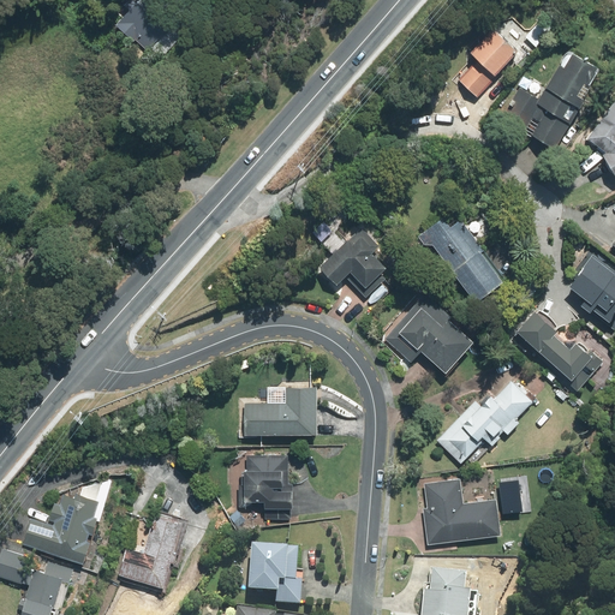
[(181,10),(171,0),(121,0),(113,10),(118,15),(111,22),(143,51),(147,47),(154,53),(162,52),(184,28),(173,18),(181,10)]
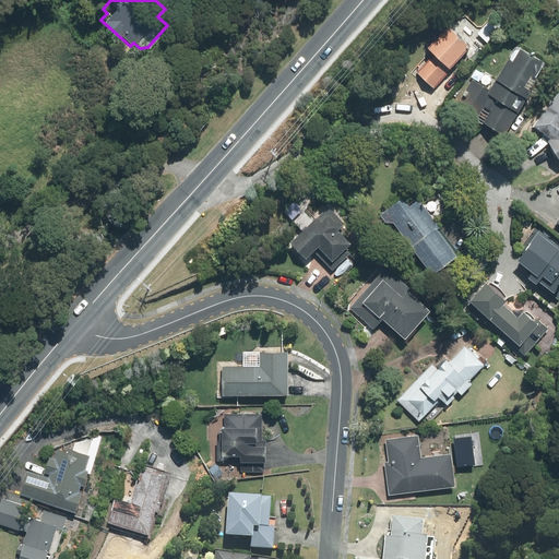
[(470,46),(449,25),(426,48),(433,55),(415,72),(431,88),(451,68),(449,66),(470,46)]
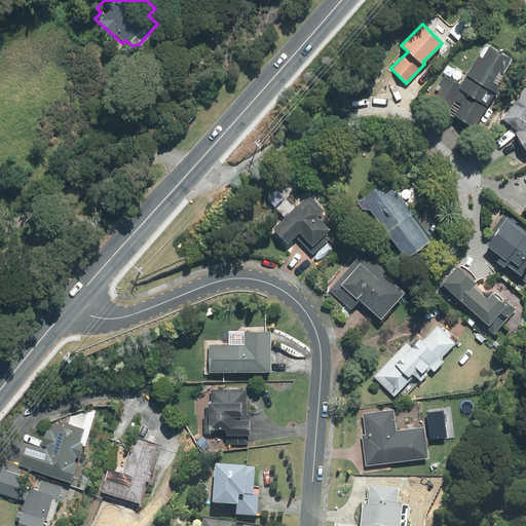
[(445,74),(429,100),(454,115),(473,126),(498,84),(496,83),(511,60),(487,45),(480,57),(478,54),(460,83),(445,74)]
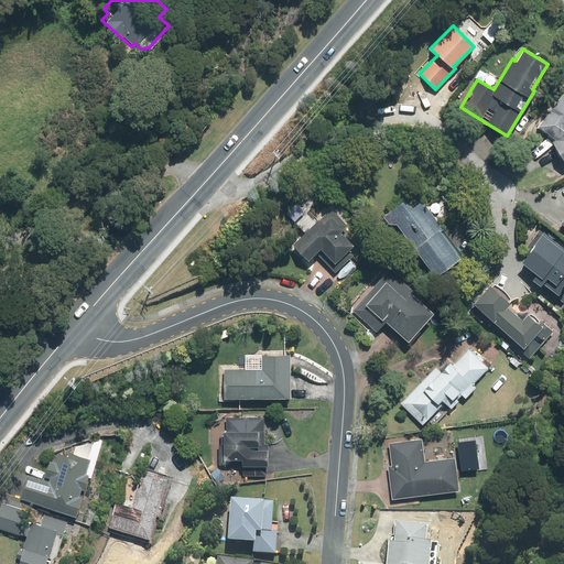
[(563,88),(537,126),(552,138),(549,140),(563,164),(563,163),(563,88)]
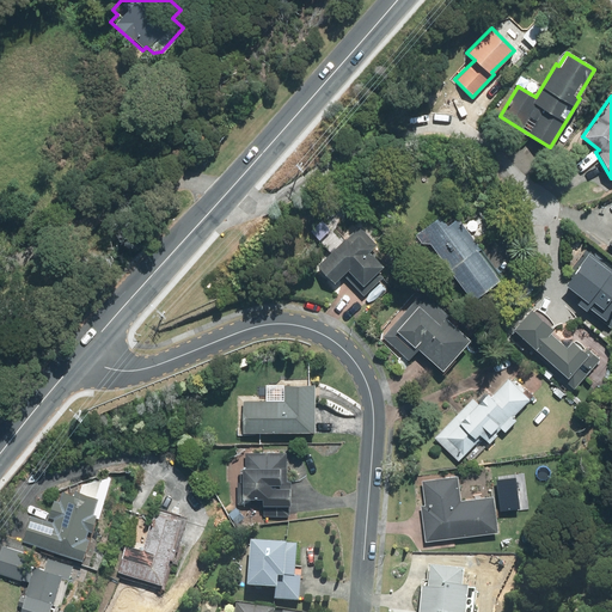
[(448,187),(465,189),(469,171),(452,167),(448,187)]
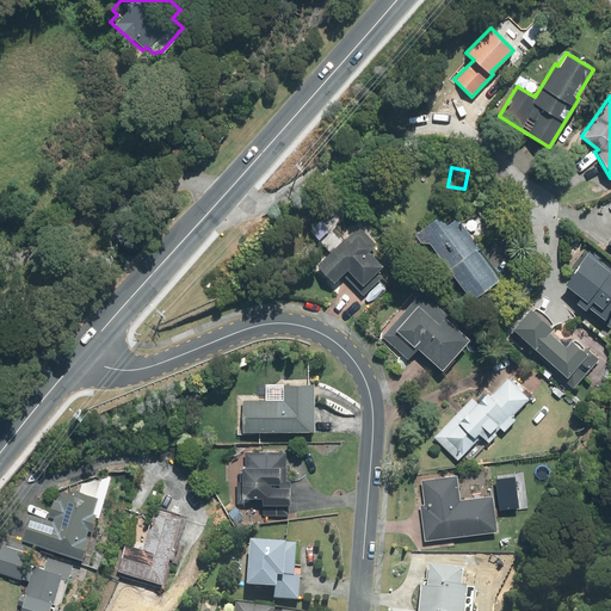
[(444,227),(438,217),(418,230),(419,233),(414,235),(419,244),(426,244),(467,301),(494,281),(493,278),(497,276),(456,218),(444,227)]
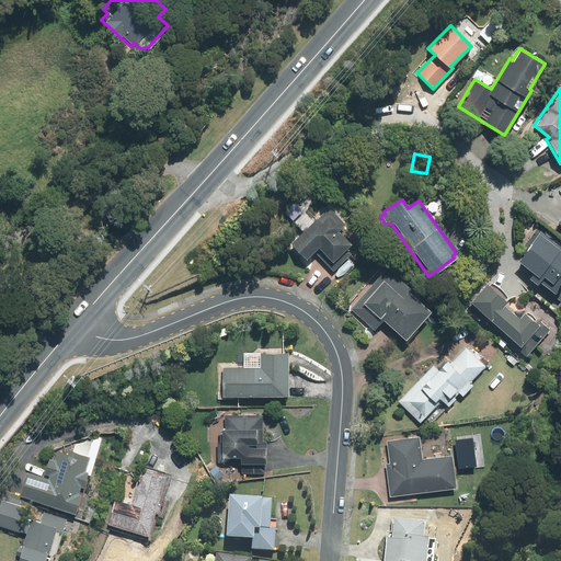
[(343,224),(328,208),(316,219),(313,217),(306,208),(294,220),(301,229),(287,242),(304,260),(313,250),(333,271),(351,253),(345,249),(351,242),(338,229),(343,224)]
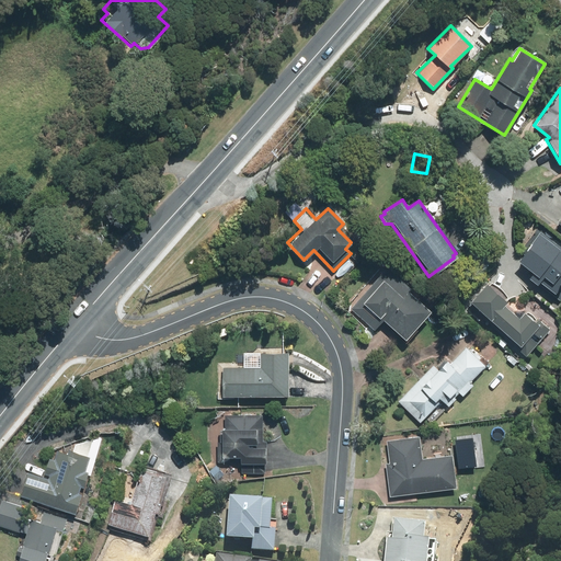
[(364,225),(356,218),(350,225),(357,231),(364,225)]
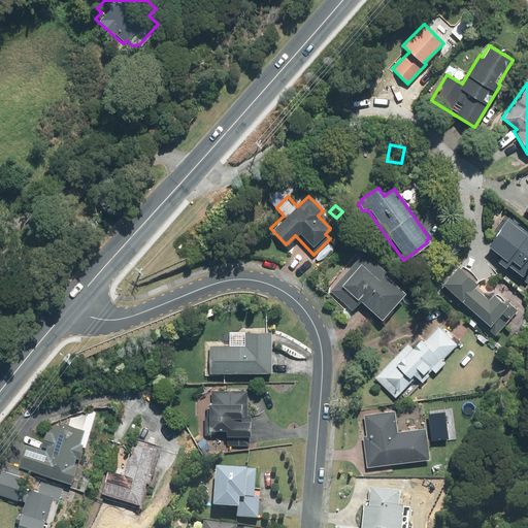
[(526,281),(527,276),(527,235),(507,219),(486,246),(500,258),(497,263),(504,268),(506,265),(526,281)]
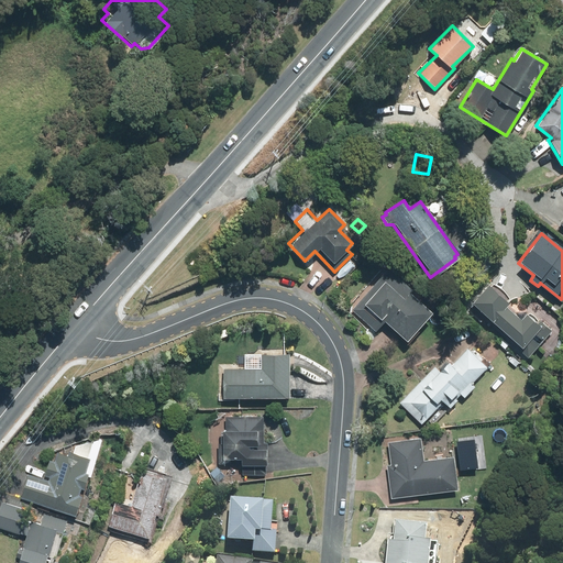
[(404,341),(429,312),(408,294),(412,289),(388,268),(351,310),(375,332),(383,322),(404,341)]
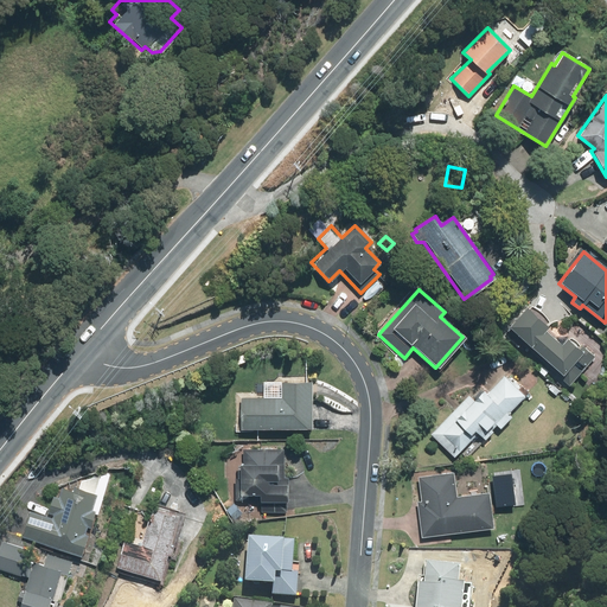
[(547,326),(525,306),(505,328),(568,385),(594,356),(581,344),(576,349),(563,337),(558,343),(543,328),(547,326)]
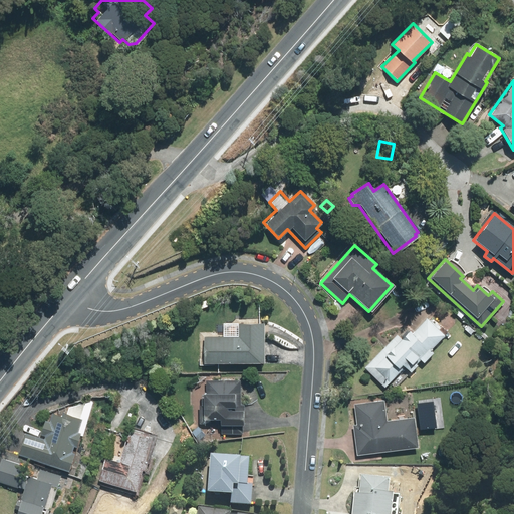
[(397,335),(364,367),(384,387),(404,366),(410,372),(417,365),(415,363),(419,359),(423,363),(433,352),(429,349),(444,335),(427,318),(412,334),(408,330),(400,338),(397,335)]
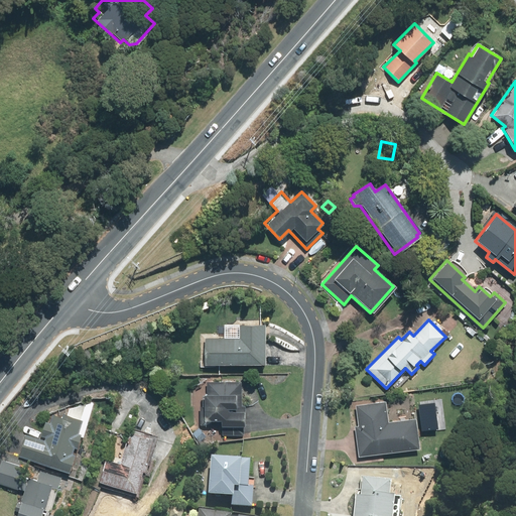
[(207,338),(207,363),(267,363),(267,325),(242,325),(242,338),(207,338)]
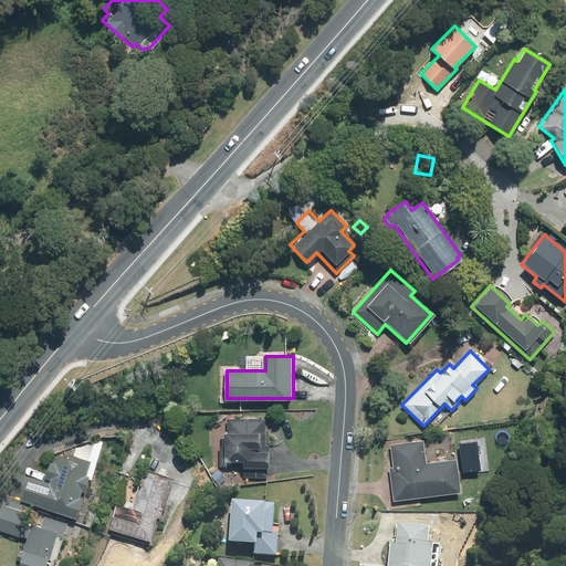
[(268,417),(229,418),(229,444),(221,444),(221,467),(245,465),(245,478),(270,477),(269,464),(274,464),(274,449),(271,449),(271,443),(268,444),(268,417)]
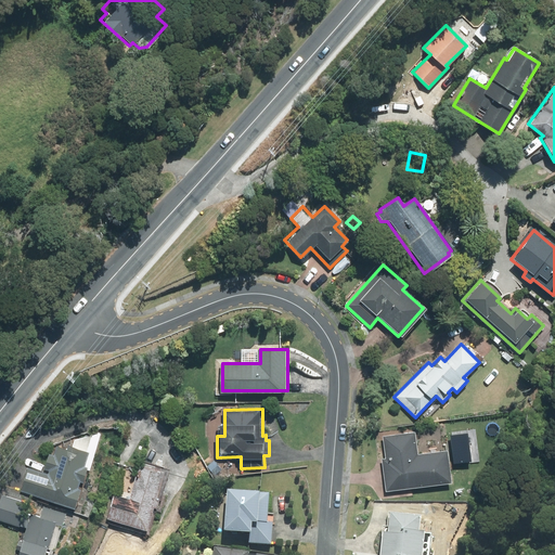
[(417,455),(414,433),(382,437),(385,459),(382,460),(385,491),(450,482),(446,452),(417,455)]
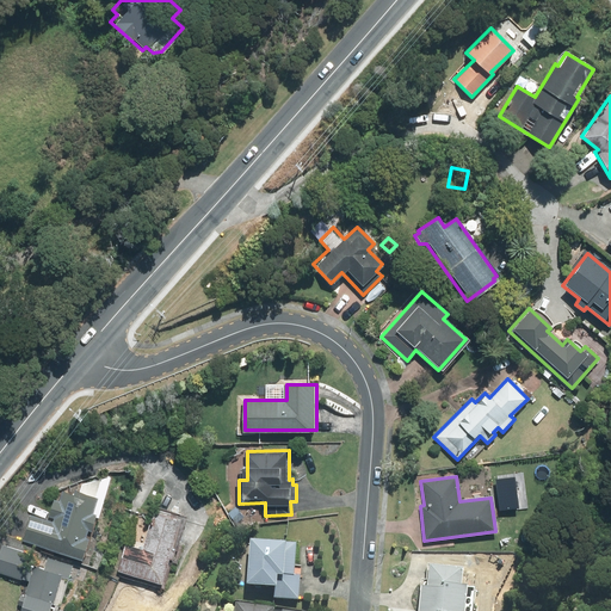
[(103,495),(78,488),(76,494),(63,489),(60,500),(55,499),(49,519),(31,514),(24,539),(41,545),(39,549),(53,554),(54,549),(86,559),(92,536),(90,536),(92,529),(94,529),(100,512),(98,511),(103,495)]
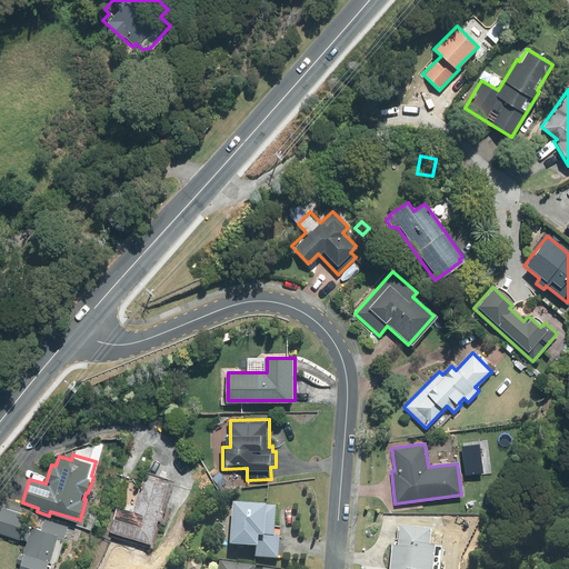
[(176,478),(151,471),(150,475),(145,473),(136,508),(118,502),(111,528),(112,528),(111,533),(156,547),(162,521),(167,522),(170,508),(167,508),(176,478)]
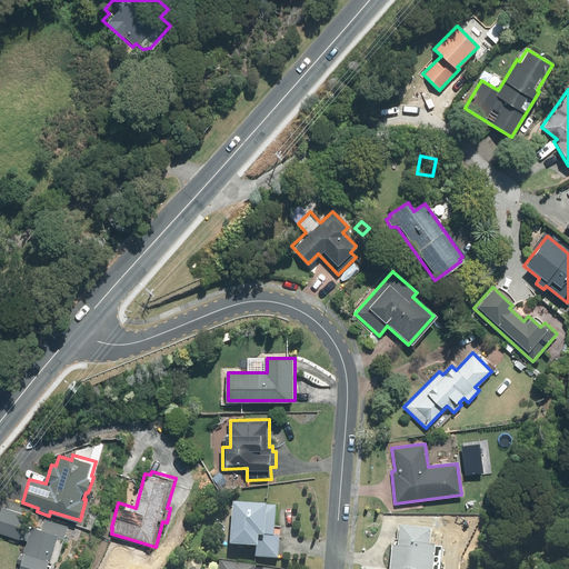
[(237,503),(233,545),(256,547),(255,558),(278,559),(280,537),(276,536),(277,507),(237,503)]
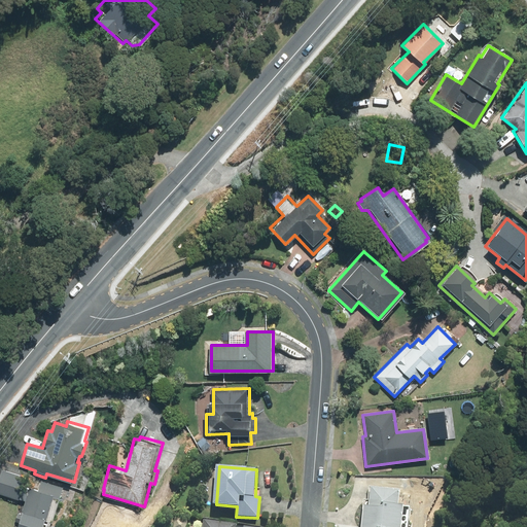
[(32,488),(26,486),(29,477),(4,469),(0,482),(0,492),(28,501),(24,513),(20,512),(18,519),(22,521),(20,526),(46,526),(49,519),(56,521),(65,488),(42,481),(40,488),(33,486),(32,488)]
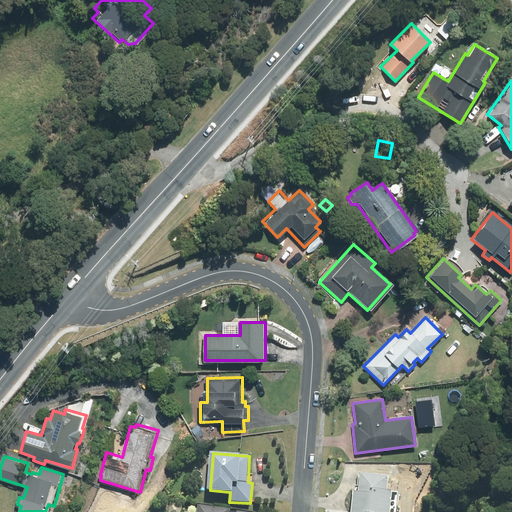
[(393,511),(395,494),(389,493),(383,493),(385,479),(357,476),(355,495),(350,494),(348,511),(393,511)]
